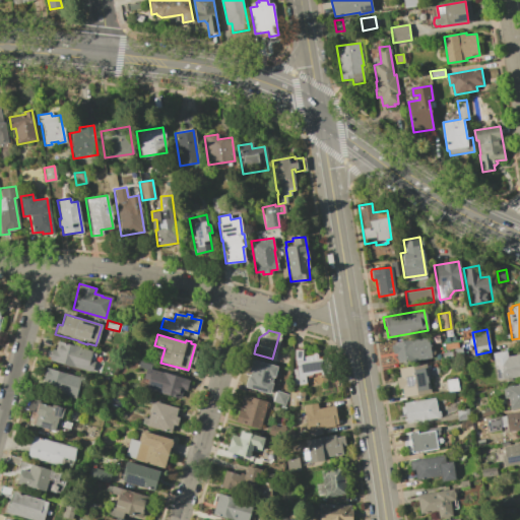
[(394,344),(394,342),(427,337),(431,358),(397,363),(396,352),(392,353),(391,345),(394,344)]
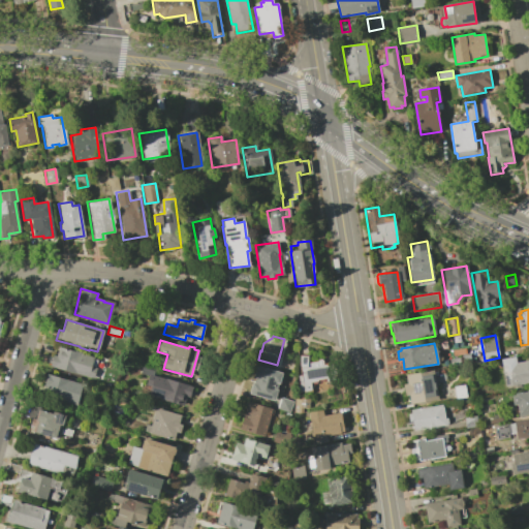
[(53,355),(56,356),(58,347),(68,350),(68,348),(83,353),(83,354),(93,358),(91,366),(96,368),(93,378),(50,365),(53,355)]
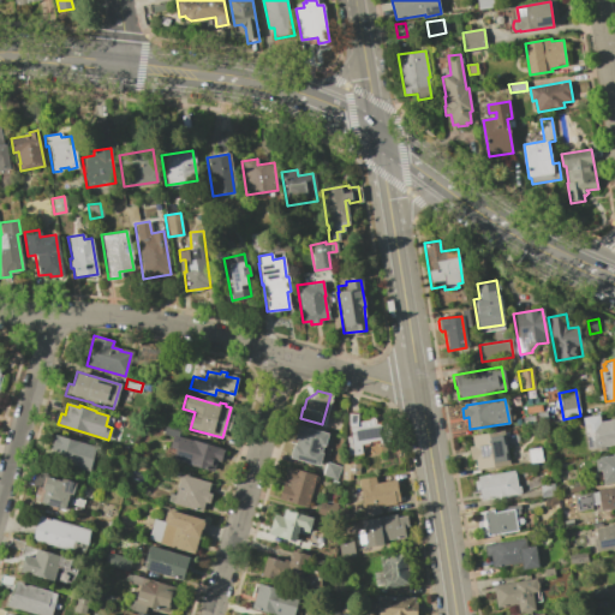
[(350,436),(347,423),(347,412),(357,413),(357,422),(368,419),(369,417),(372,417),(374,418),(375,424),(386,422),(388,441),(378,443),(377,440),(368,441),(368,443),(360,445),(362,454),(348,455),(346,447),(348,446),(346,437),(350,436)]
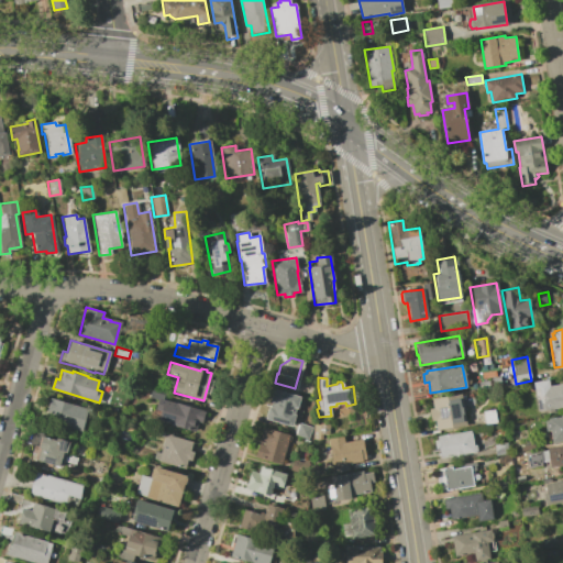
[(547,379),(548,386),(562,383),(562,407),(537,411),(531,383),(547,379)]
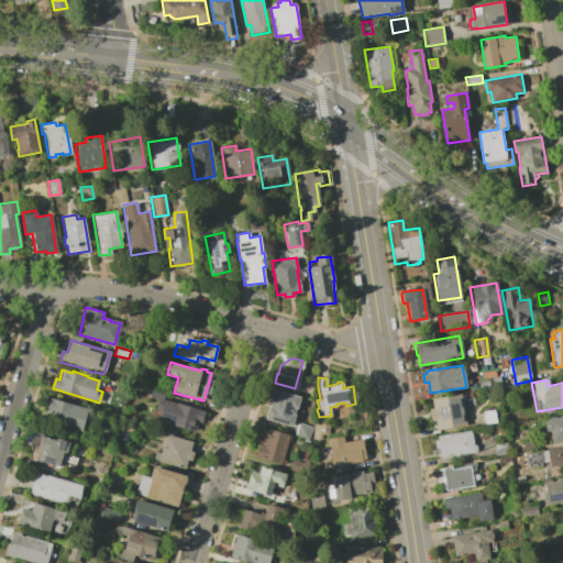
[(157,400),(148,397),(151,389),(164,393),(163,399),(203,410),(200,423),(197,422),(195,432),(157,421),(159,411),(155,410),(157,400)]
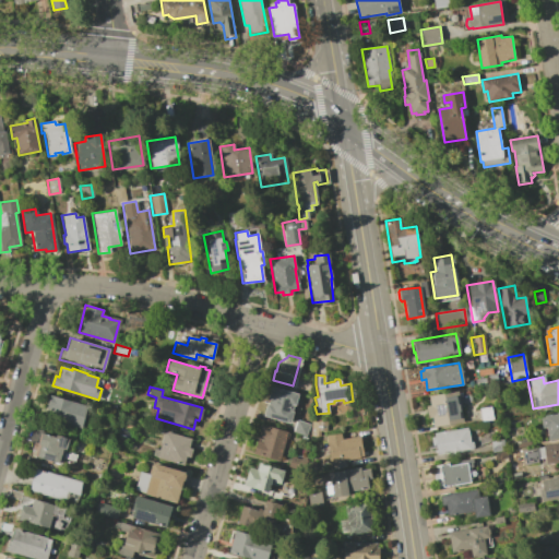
[(266,403),(268,404),(270,399),(268,399),(271,387),(297,394),(288,423),(262,415),(266,403)]
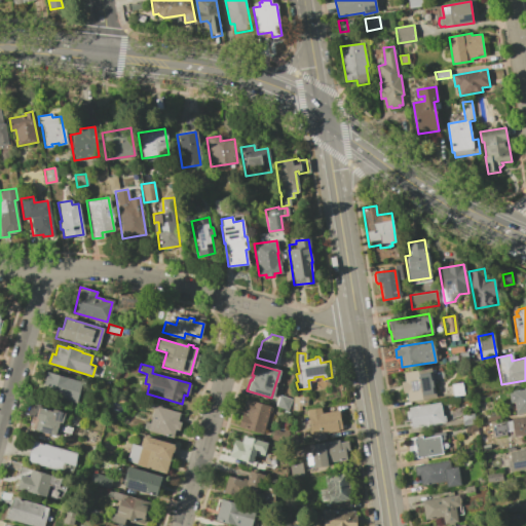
[(405,381),(403,372),(430,368),(435,397),(407,401),(406,393),(402,393),(400,382),(405,381)]
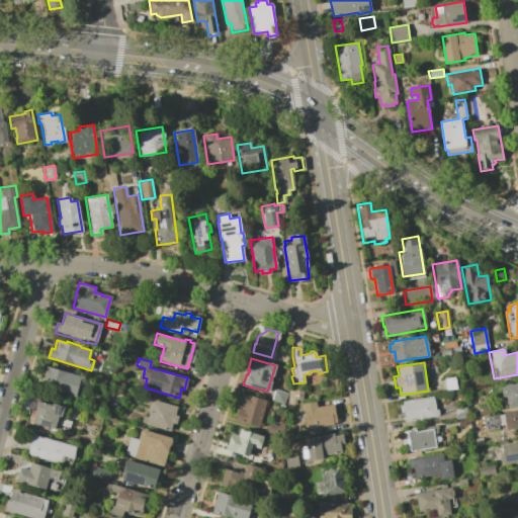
[(42,376),(46,366),(80,376),(73,399),(40,389),(41,386),(39,385),(42,376)]
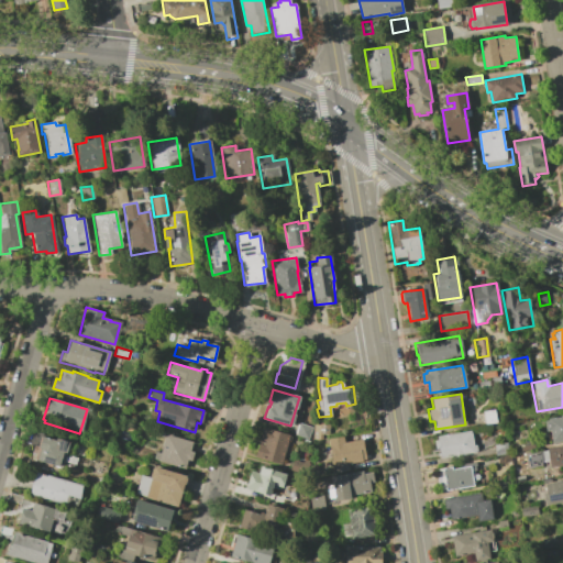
[(548,421),(548,419),(560,417),(560,416),(562,415),(562,441),(551,443),(549,430),(545,431),(543,421),(548,421)]
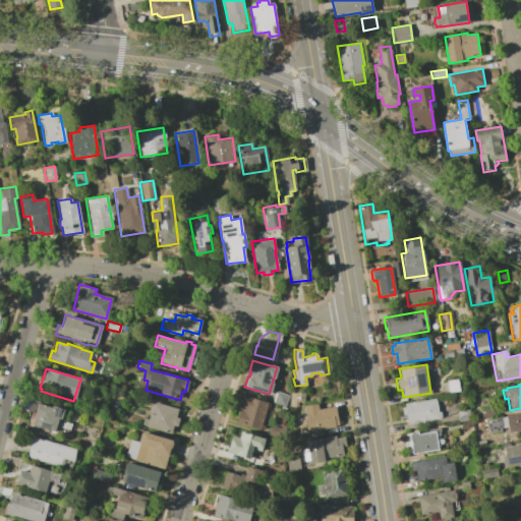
[(276,392),(287,395),(284,406),(273,403),(276,392)]
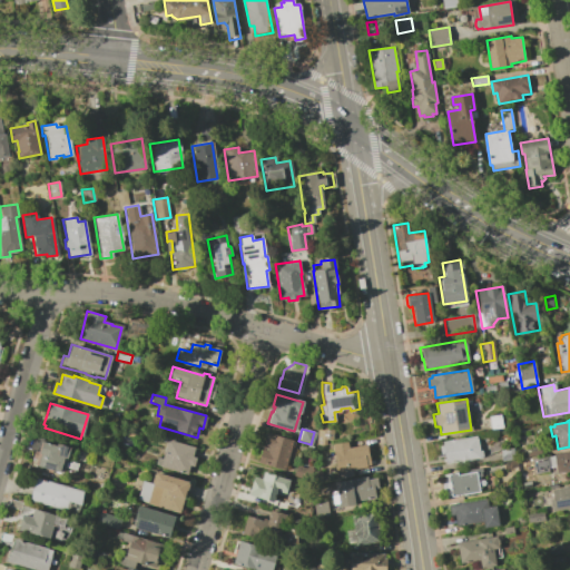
[(261,449),(266,450),(266,446),(262,445),(265,433),(294,441),(293,446),(291,446),(284,470),(257,462),(261,449)]
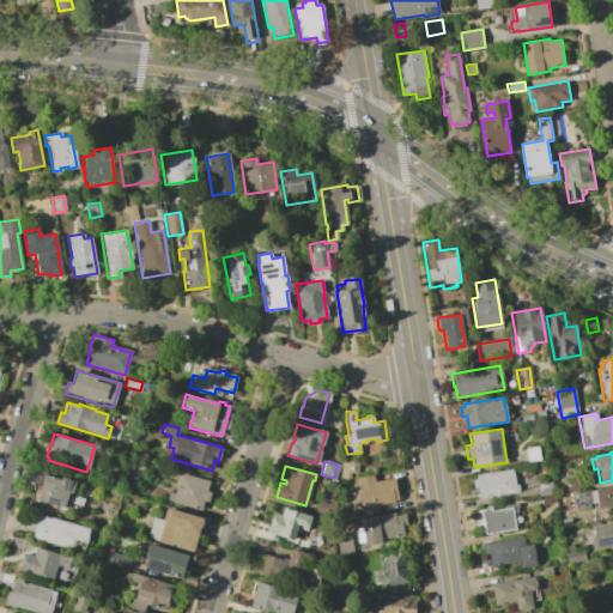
[(475,479),(474,475),(511,469),(514,485),(517,484),(519,491),(515,491),(515,492),(505,495),(505,496),(491,498),(491,497),(478,499),(477,487),(473,489),(472,479),(475,479)]
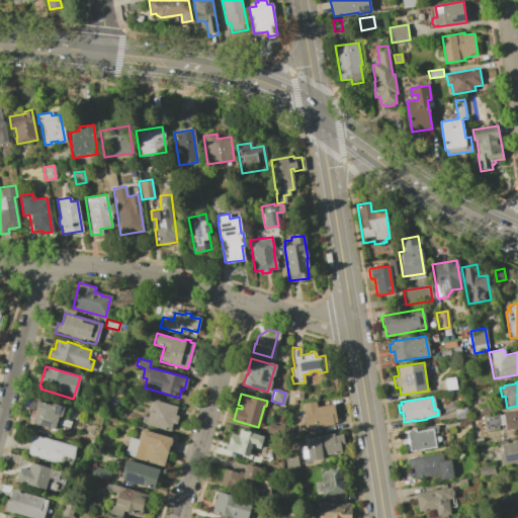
[(142,416),(146,417),(151,400),(176,407),(173,415),(177,416),(175,423),(171,422),(169,431),(144,424),(145,423),(140,422),(142,416)]
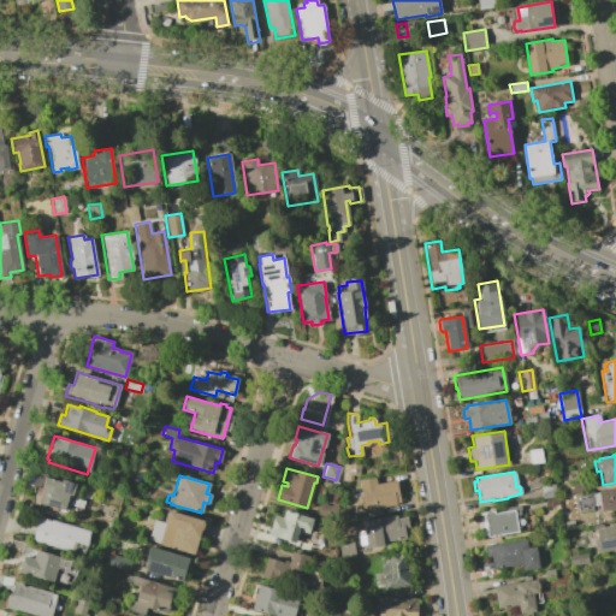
[(374,477),(374,483),(395,479),(398,502),(395,503),(395,504),(362,510),(357,480),(374,477)]
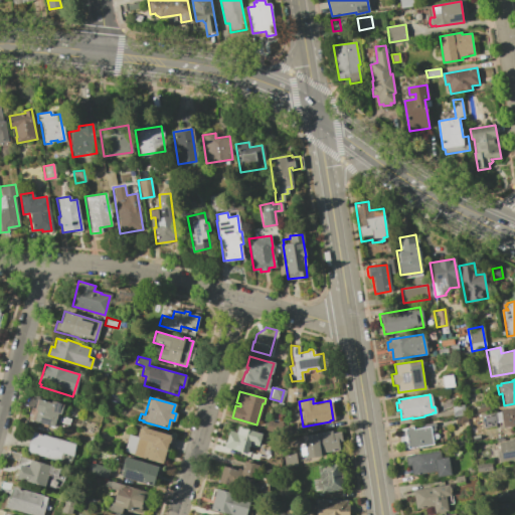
[(36,410),(34,409),(37,399),(50,403),(50,401),(62,404),(59,416),(70,419),(68,425),(58,422),(56,428),(32,421),(36,410)]
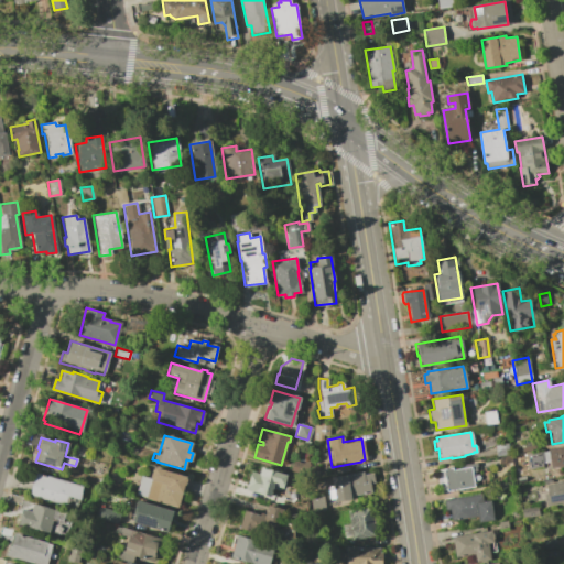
[(546,451),(546,449),(563,446),(563,466),(550,469),(549,462),(544,463),(542,452),(546,451)]
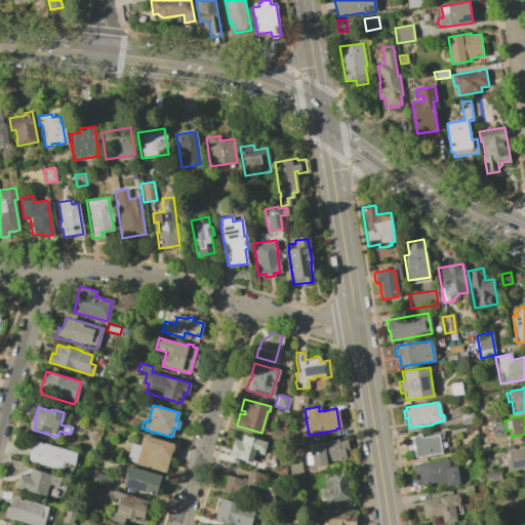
[(269,437),(272,429),(288,433),(285,441),(269,437)]
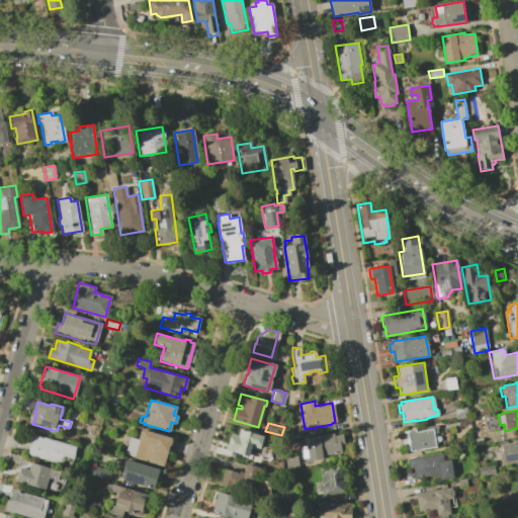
[(239,428),(263,435),(260,446),(251,444),(248,456),(225,450),(230,432),(238,435),(239,428)]
